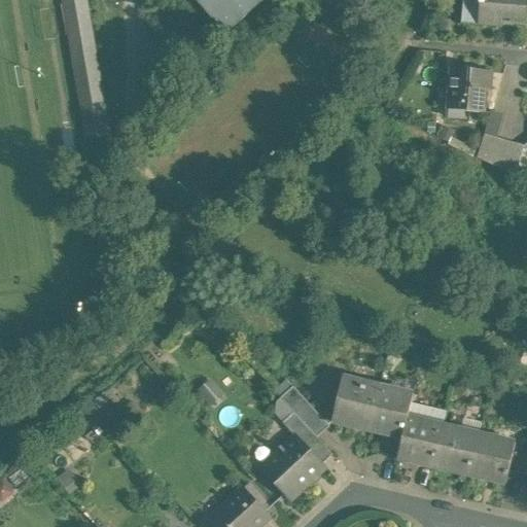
[(63,0),(86,140),(110,136),(86,0),(63,0)]
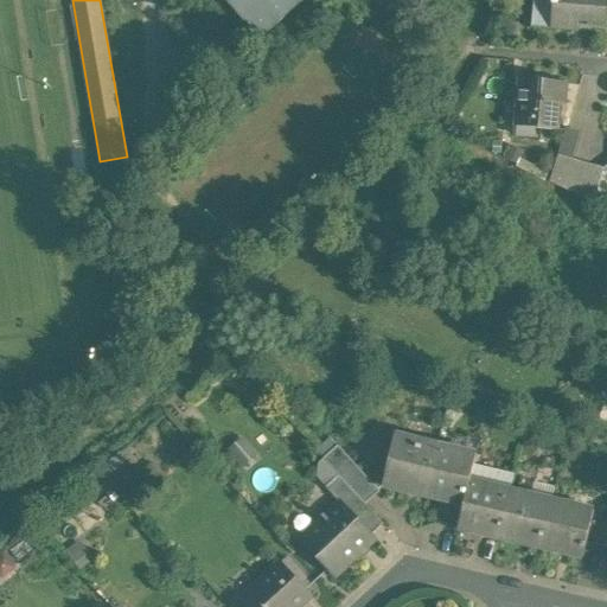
[(229,0),(261,37),(262,38),(305,0),(229,0)]
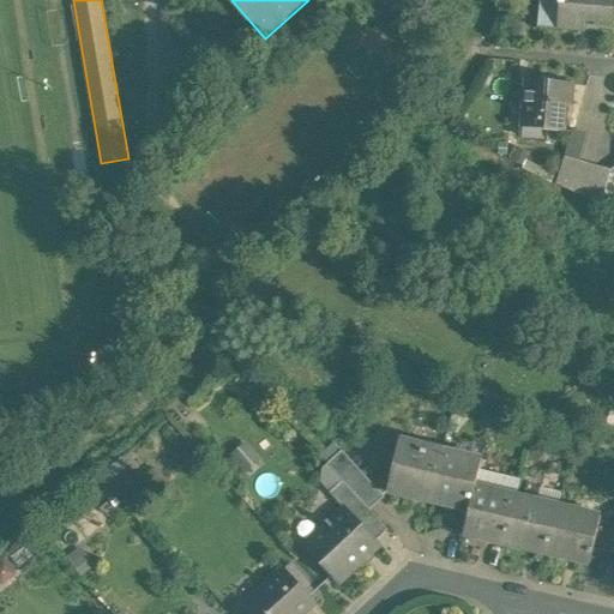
[(613,0),(541,0),(539,28),(584,32),(585,23),(613,24),(613,0)]
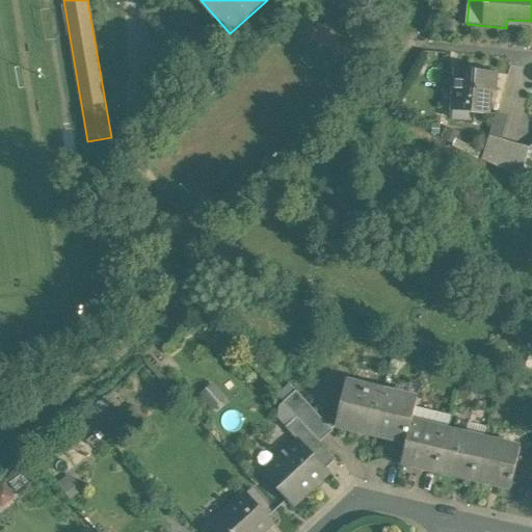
[(496,73),(456,70),(453,110),(454,110),(453,118),(469,120),(469,112),(488,114),(490,91),(495,91),(496,73)]
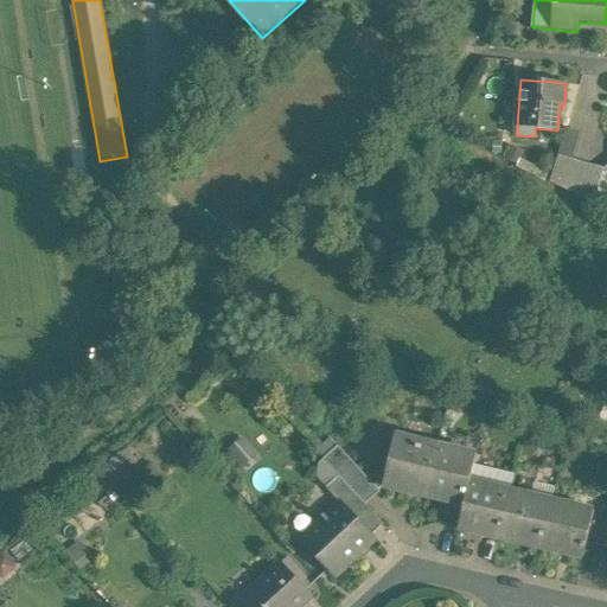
[(574,153),(577,128),(562,126),(558,151),(574,153)]
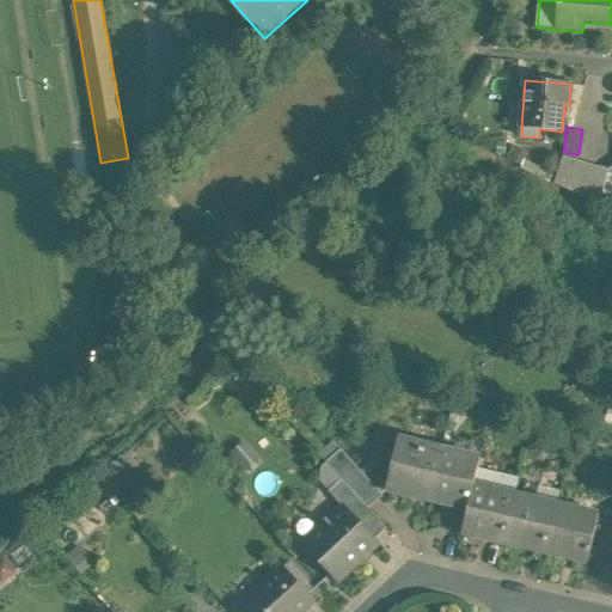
[(579,160),(564,157),(556,183),(569,190),(579,160)]
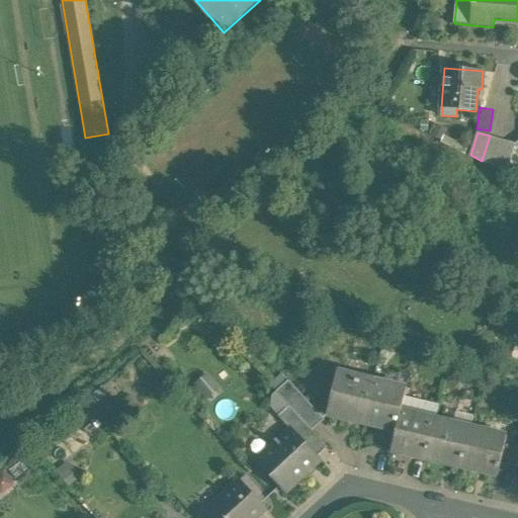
[(516,144),(490,136),(482,161),(507,173),(516,144)]
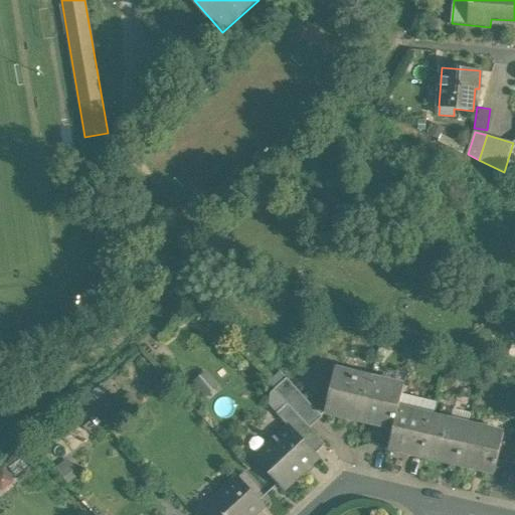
[(206,369),(193,378),(203,393),(217,384),(206,369)]
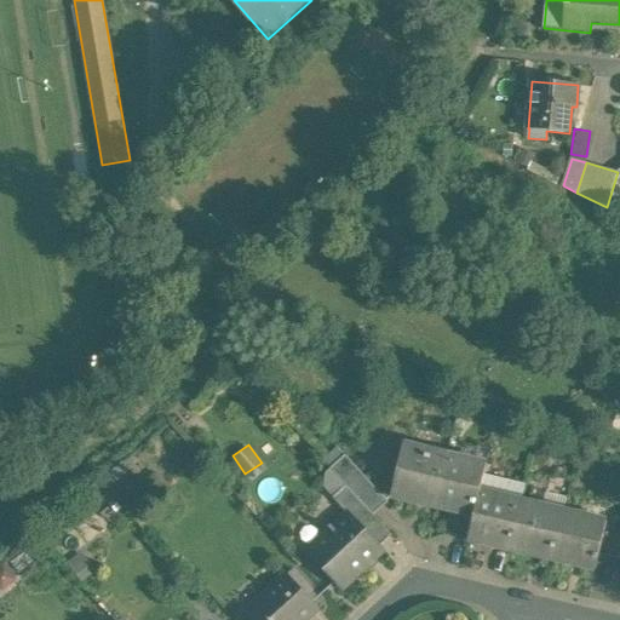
[(448,459),(406,448),(395,495),(437,506),(448,463),(448,459)]
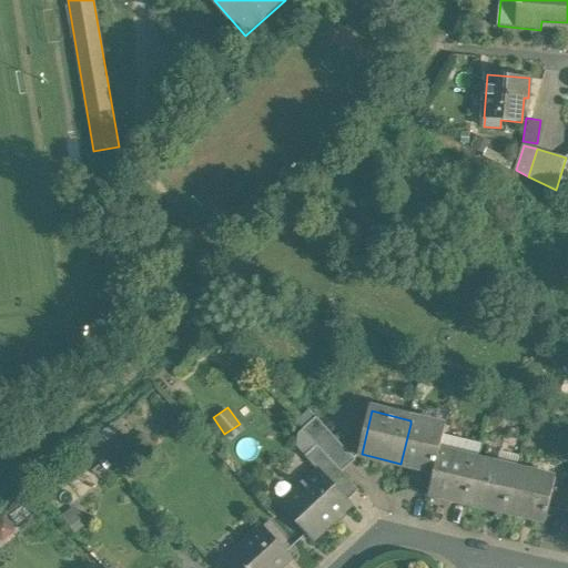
[(356,459),(316,417),(303,429),(317,444),(342,472),(356,459)]
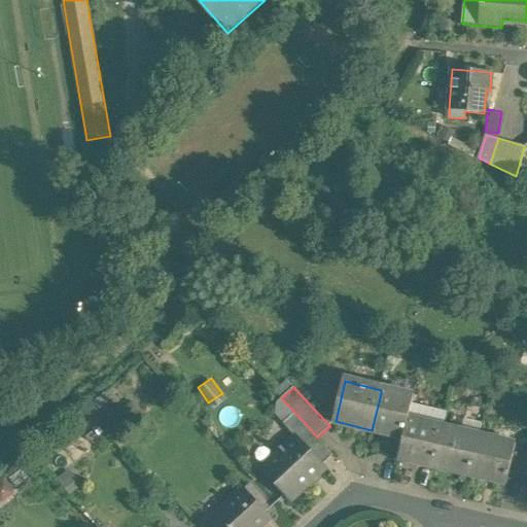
[(393,396),(381,393),(372,430),(403,437),(408,422),(409,418),(413,403),(415,394),(394,390),(393,396)]
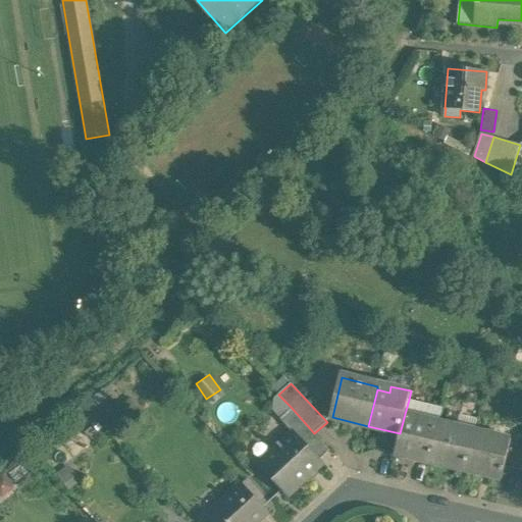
[(405,414),(420,418),(440,422),(444,408),(409,400),(405,414)]
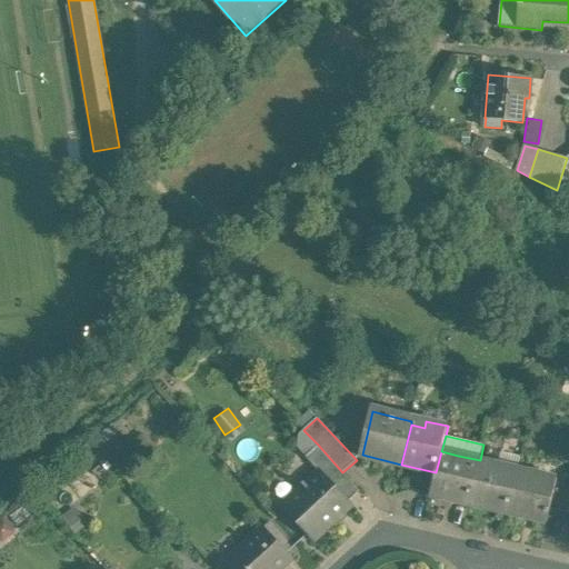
[(342,472),(318,445),(306,457),(320,472),(348,501),(360,490),(342,472)]
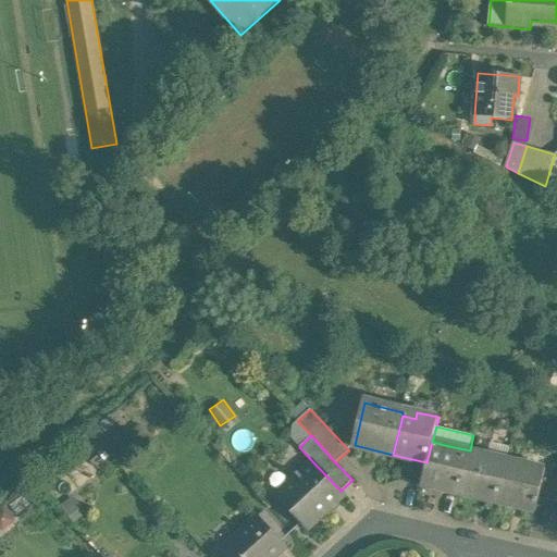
[(448,450),(431,446),(426,462),(421,484),(459,493),(470,450),(448,446),(448,450)]
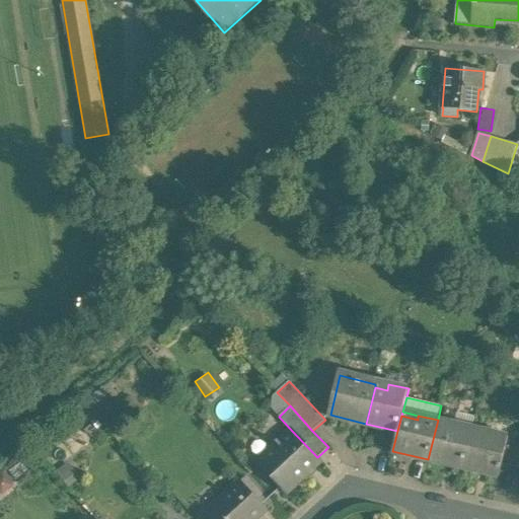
[(473,429),(438,420),(428,459),(463,468),(473,429)]
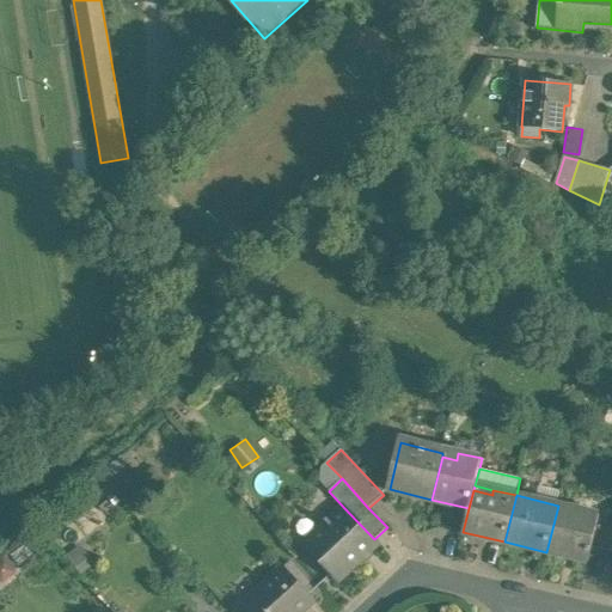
[(600,515),(558,506),(546,552),(588,562),(593,546),(599,519),(600,515)]
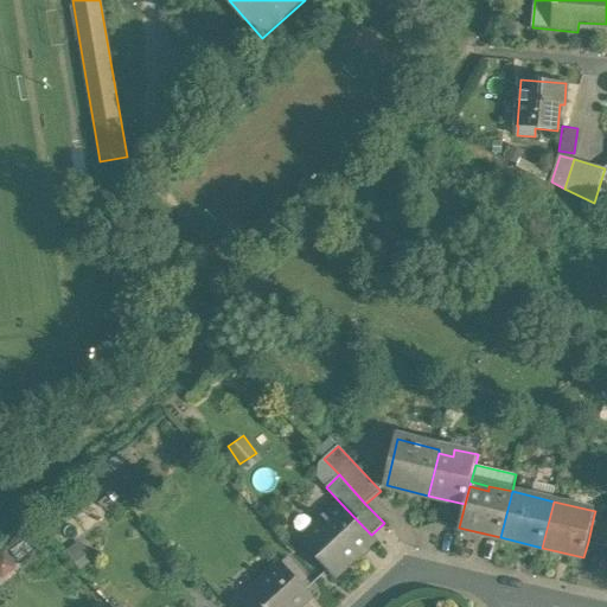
[(342,504),(302,540),(336,575),(375,538),(371,535),(342,504)]
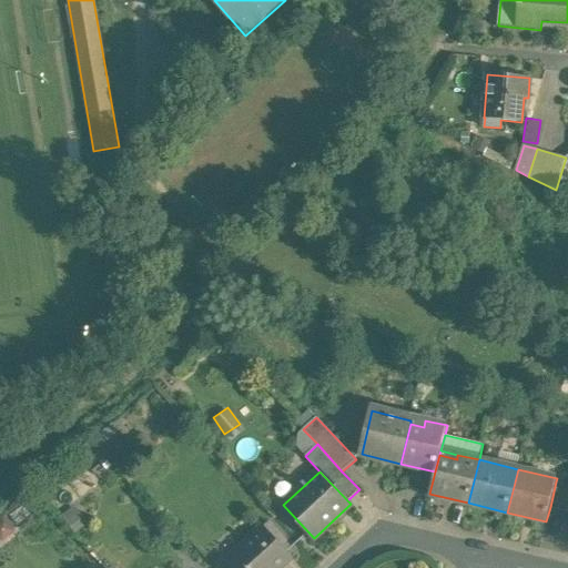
[(567,493),(567,485),(556,482),(550,507),(564,510),(567,493)]
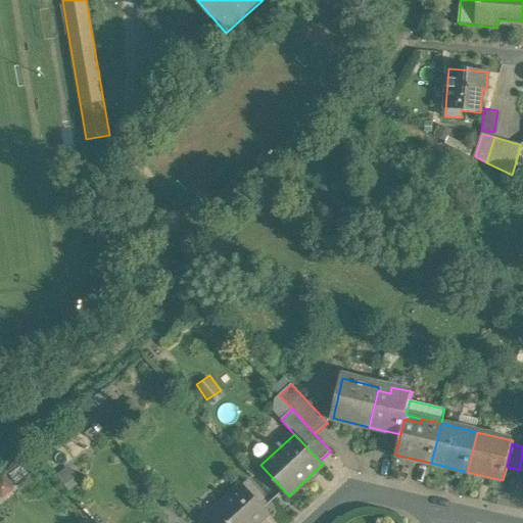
[(242,484),(207,516),(214,522),(258,522),(243,507),(253,496),(242,484)]
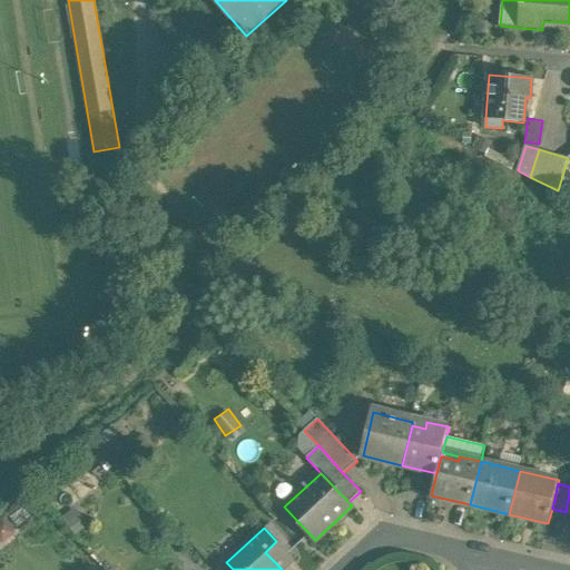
[(283,569),(294,560),(276,541),(265,552),(282,569),(283,569)]
